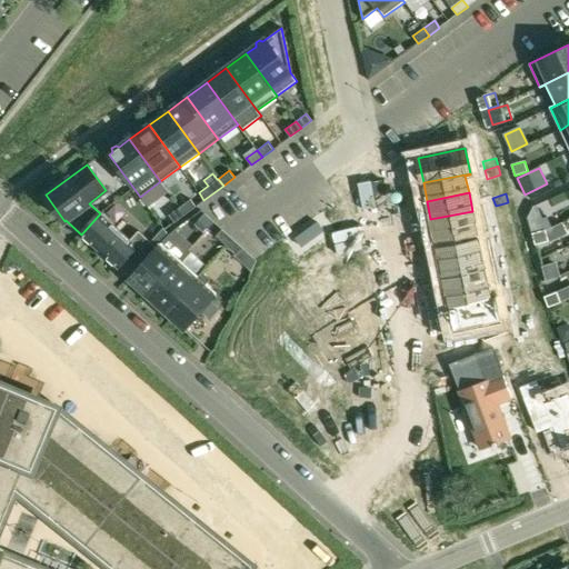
[(179,207),(185,215),(196,206),(190,199),(179,207)]
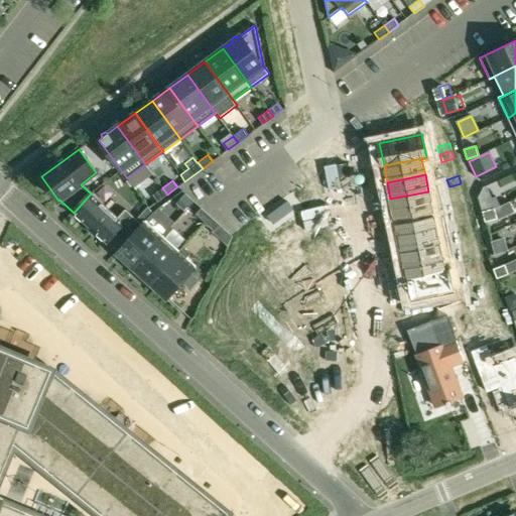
[(464,191),(461,183),(449,186),(452,195),(464,191)]
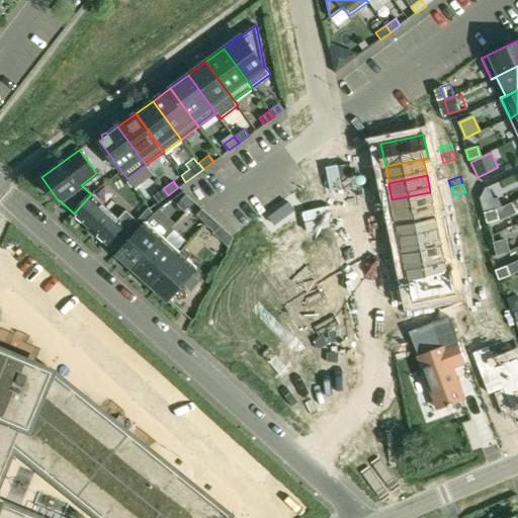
[(168,195),(163,188),(154,195),(159,201),(168,195)]
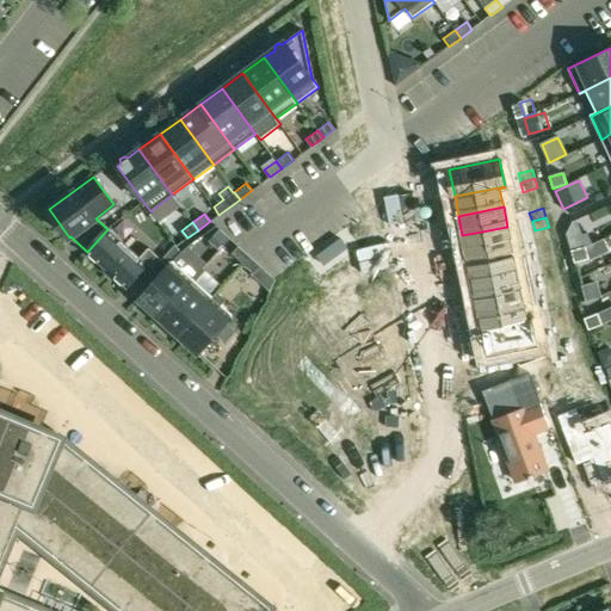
[(507,227),(462,235),(467,258),(512,248),(507,227)]
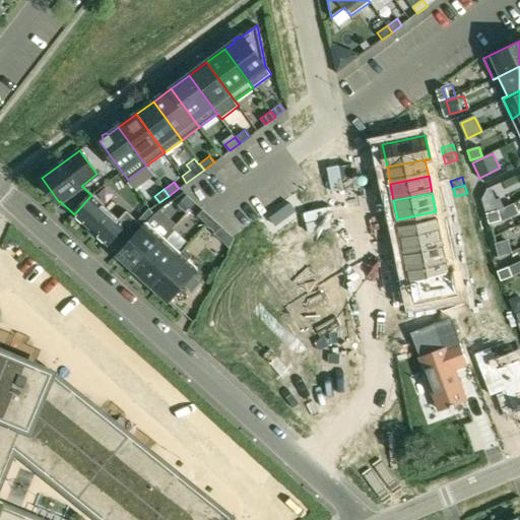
[(181,200),(190,208),(195,203),(196,202),(187,195),(187,194),(186,194),(181,200)]
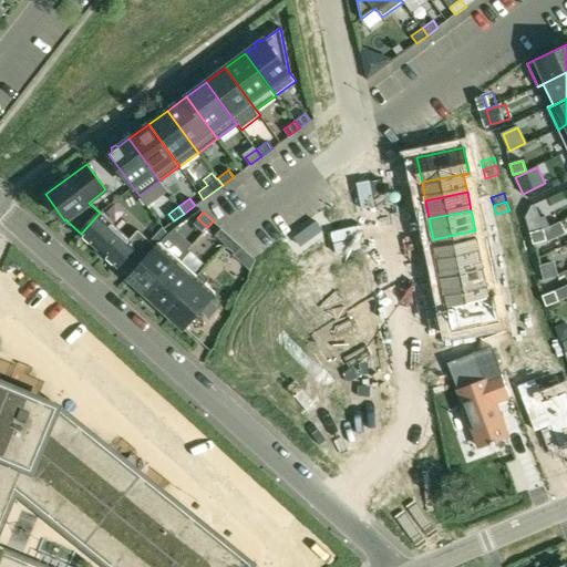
[(141,233),(132,241),(100,213),(81,234),(83,236),(84,238),(88,241),(91,243),(129,277),(156,247),(141,233)]
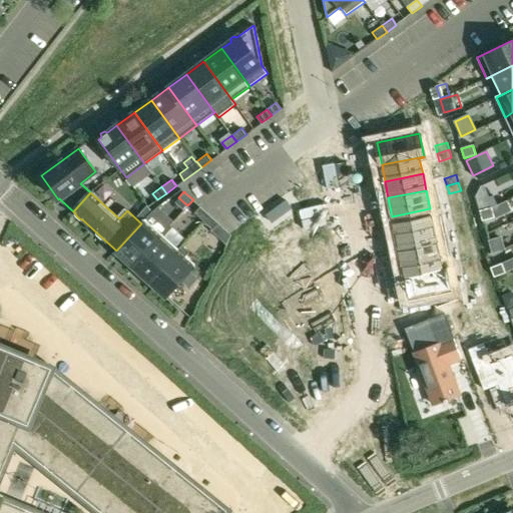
[(477,201),(480,210),(491,207),(489,197),(477,201)]
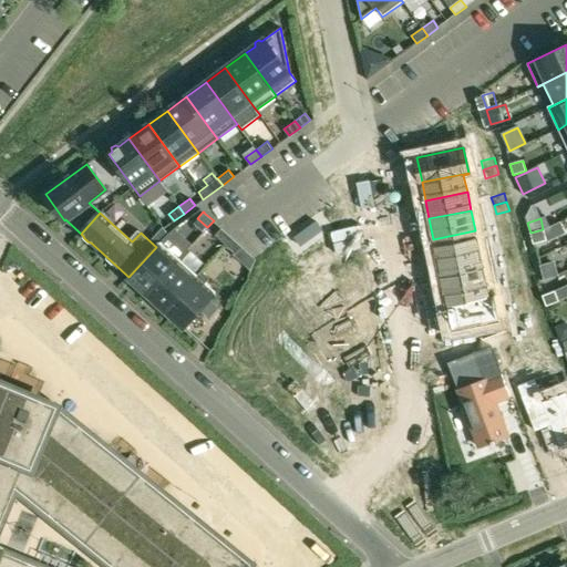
[(294,237),(300,246),(322,230),(316,222),(294,237)]
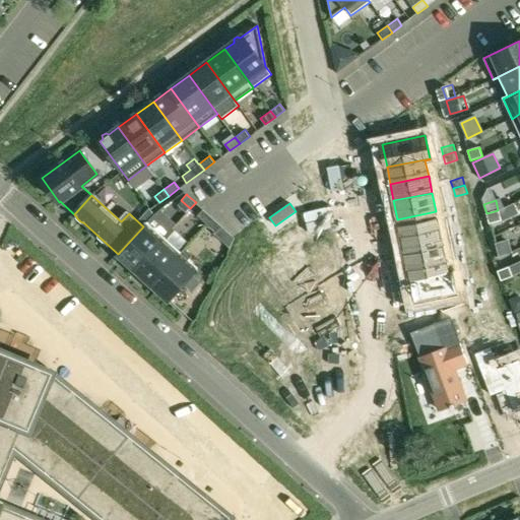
[(206,223),(211,217),(203,209),(202,209),(197,215),(206,223)]
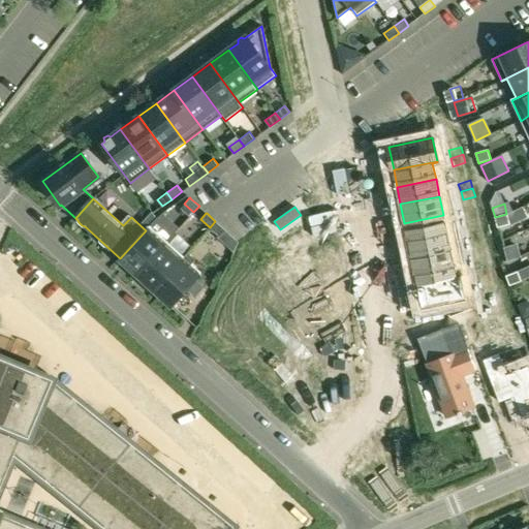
[(506,214),(495,217),(498,227),(509,224),(506,214)]
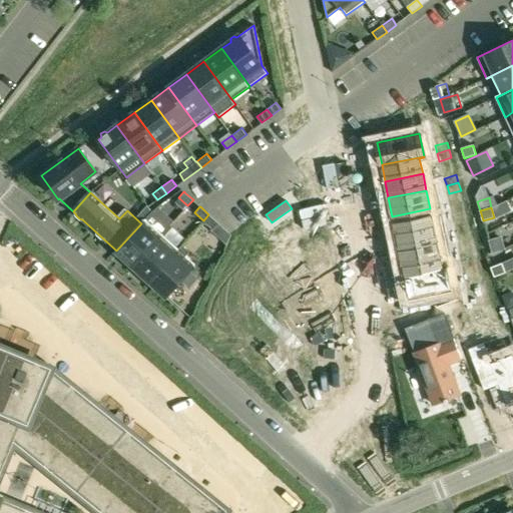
[(203,220),(212,228),(217,223),(218,222),(215,220),(208,214),(203,220)]
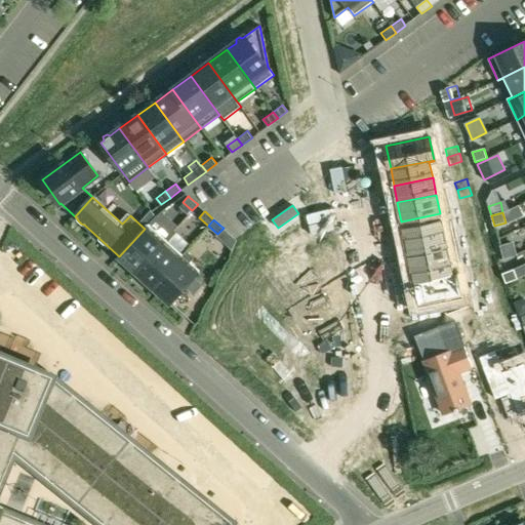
[(407,249),(445,241),(441,221),(403,230),(407,249)]
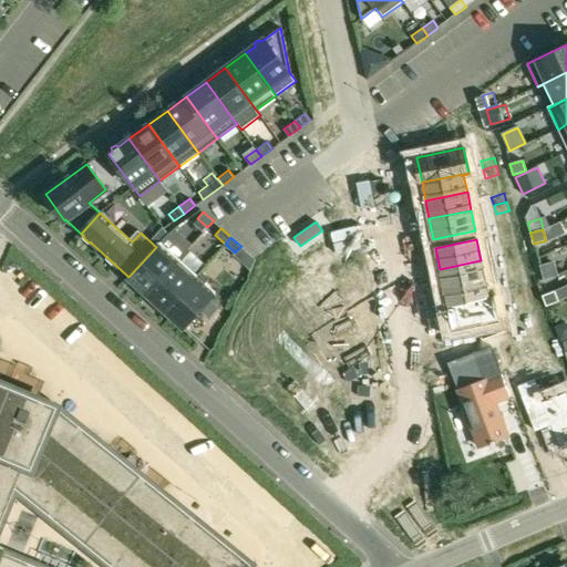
[(161,241),(156,247),(129,277),(147,295),(179,259),(161,241)]
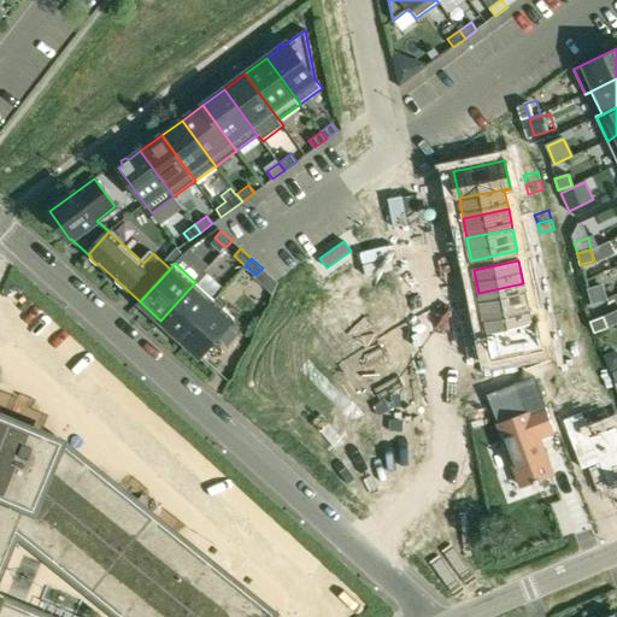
[(553,277),(566,272),(564,264),(551,268),(553,277)]
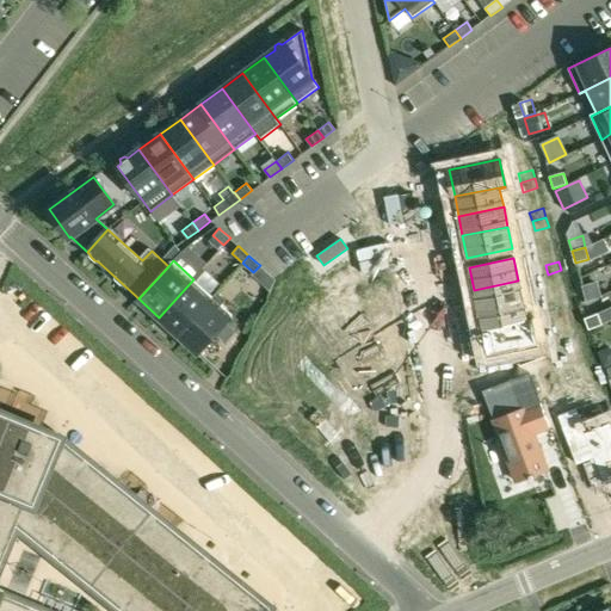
[(565,279),(561,270),(548,275),(550,283),(565,279)]
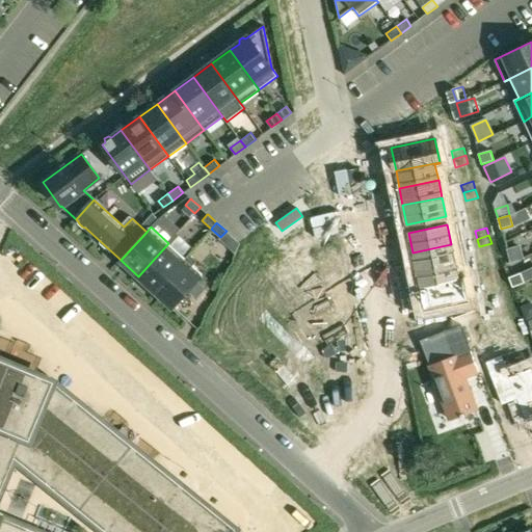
[(185,258),(168,243),(138,276),(155,291),(185,258)]
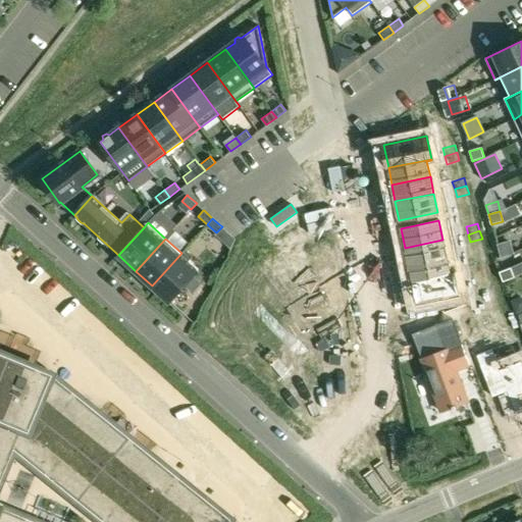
[(447,256),(442,240),(405,248),(408,264),(447,256)]
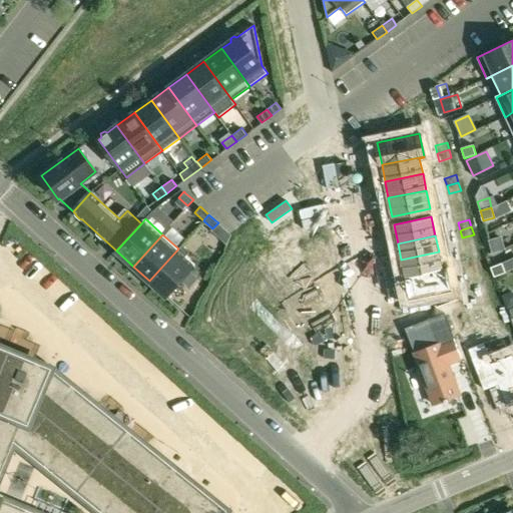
[(501,239),(489,243),(492,252),(504,249),(501,239)]
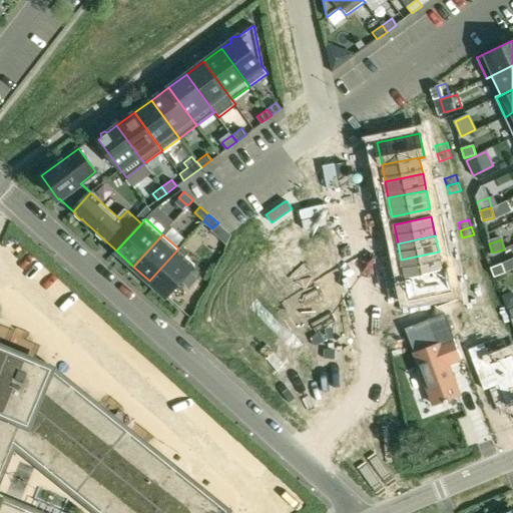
[(178,248),(149,281),(166,296),(195,265),(187,257),(192,251),(185,245),(180,250),(178,248)]
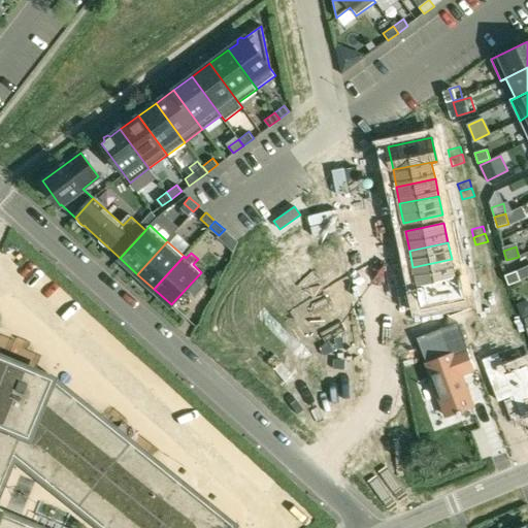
[(416,284),(460,275),(460,274),(455,275),(452,259),(413,267),(416,284)]
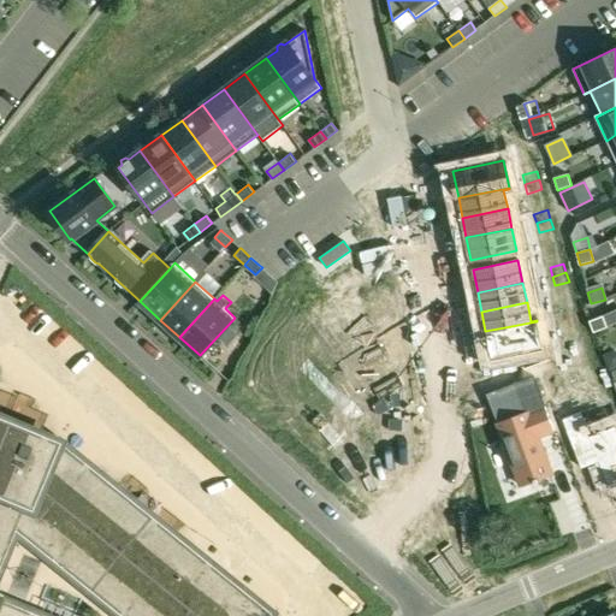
[(575,303),(561,306),(563,315),(578,313),(575,303)]
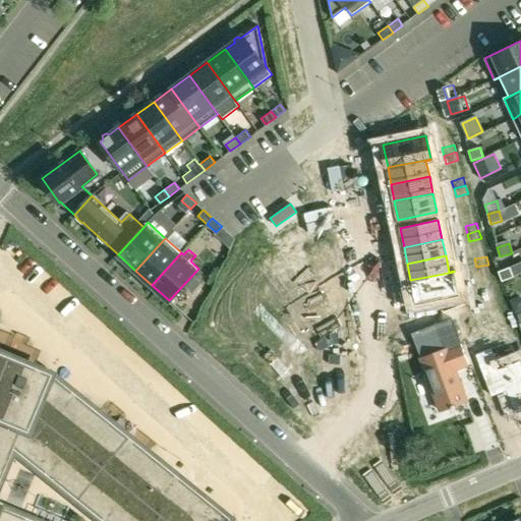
[(510,268),(498,272),(502,281),(513,277),(510,268)]
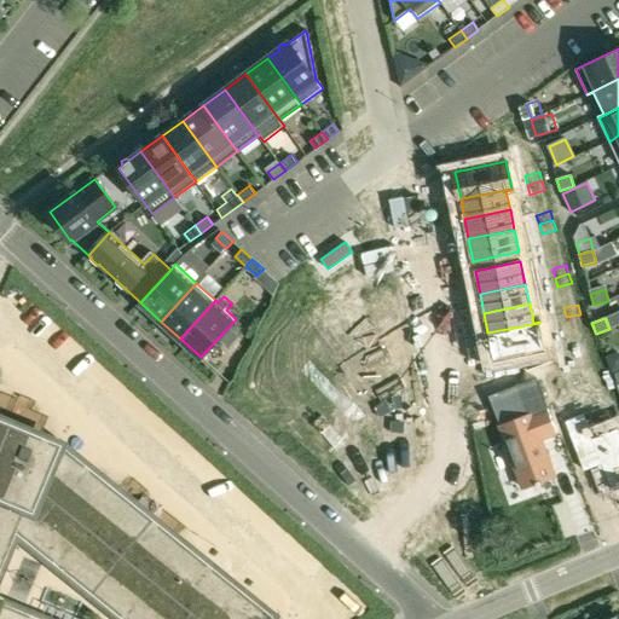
[(539,323),(487,333),(493,360),(521,354),(525,372),(553,363),(549,348),(544,350),(539,323)]
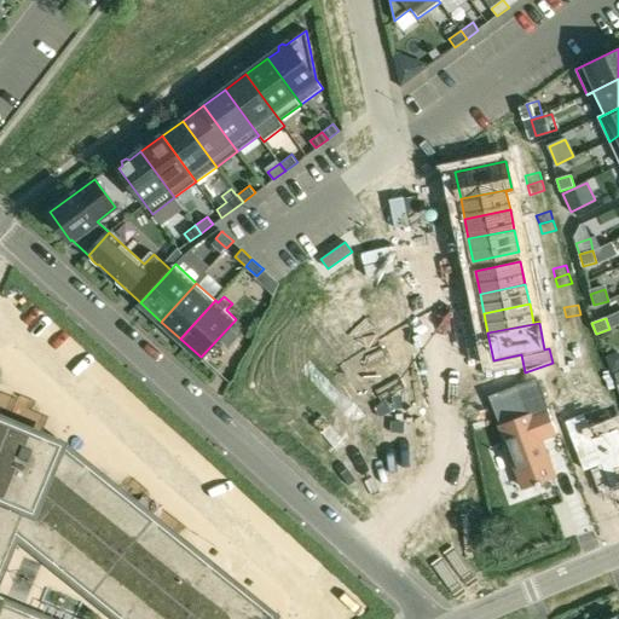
[(537,382),(490,400),(499,424),(524,489),(537,484),(537,485),(541,484),(541,482),(554,478),(539,439),(556,433),(547,409),(537,382)]
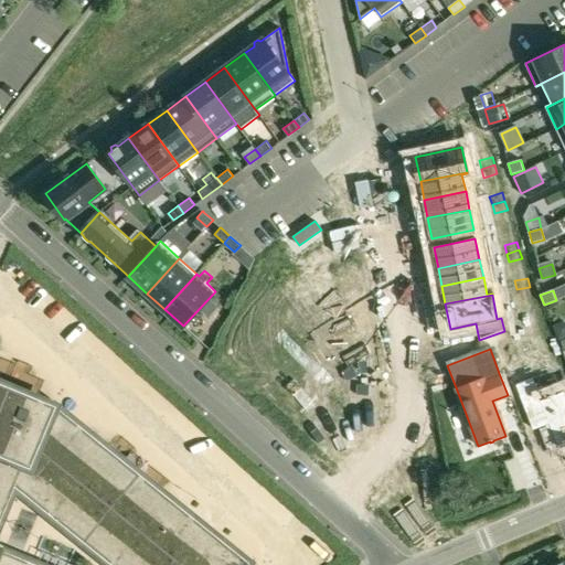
[(547,422),(557,447),(564,444),(564,391),(564,390),(541,398),(533,377),(514,384),(531,427),(547,422)]
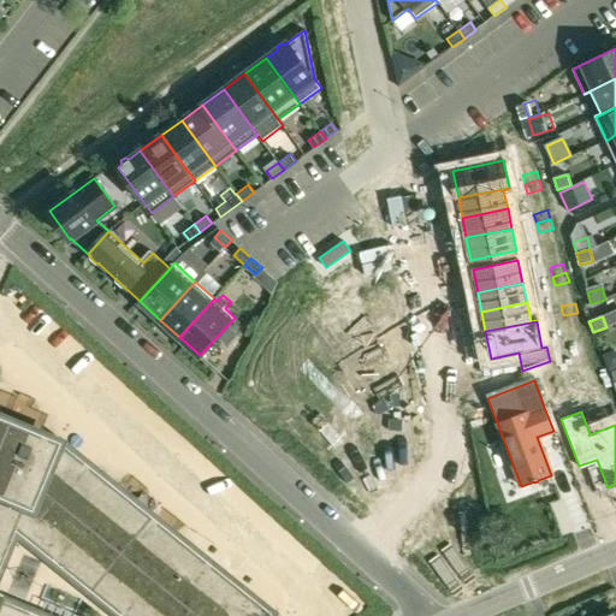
[(0,615),(268,615),(267,615),(268,612),(267,612),(55,440),(54,440),(0,418),(0,615)]
